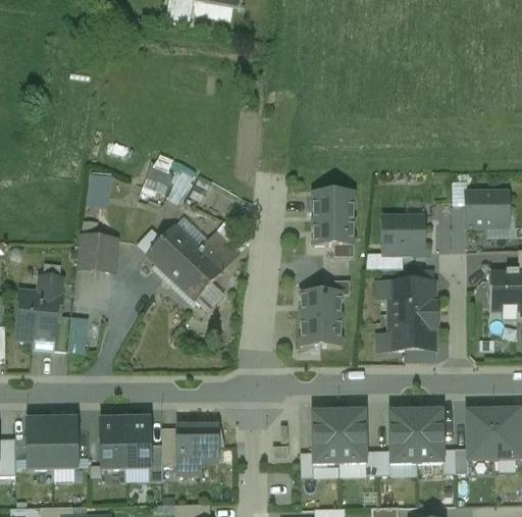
[(167,0),(164,19),(189,23),(193,0),(167,0)]
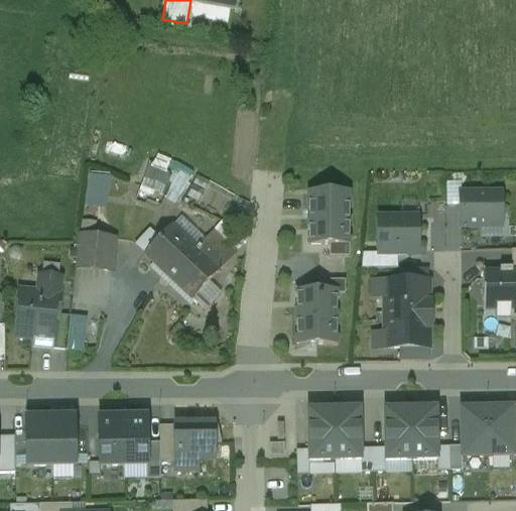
[(154,154),(141,193),(177,206),(190,167),(154,154)]
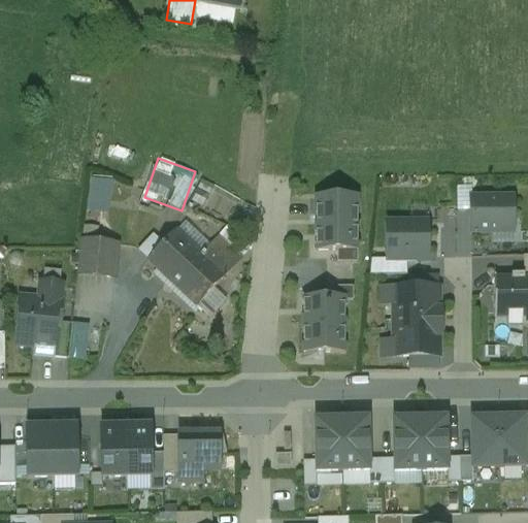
[(92,173),(87,205),(109,209),(114,176),(92,173)]
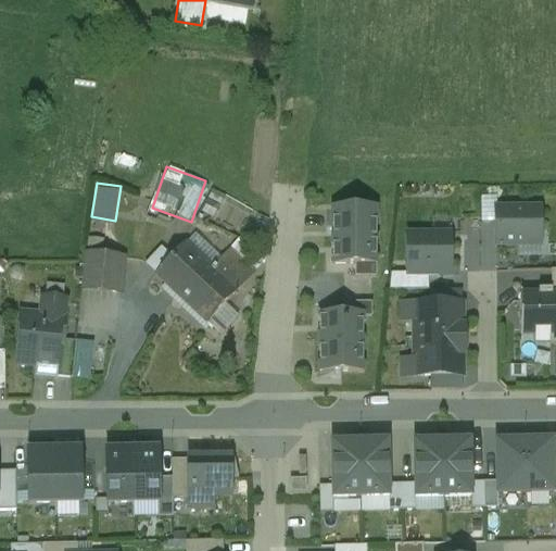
[(376,226),(376,205),(333,205),(333,226),(376,226)]
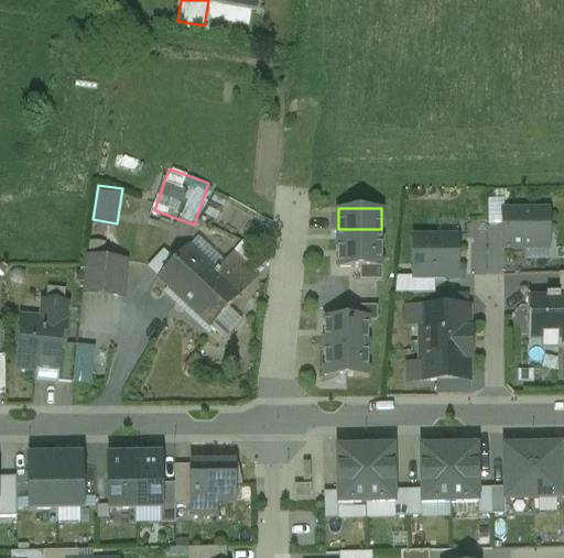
[(503,208),(503,244),(549,244),(548,208),(503,208)]
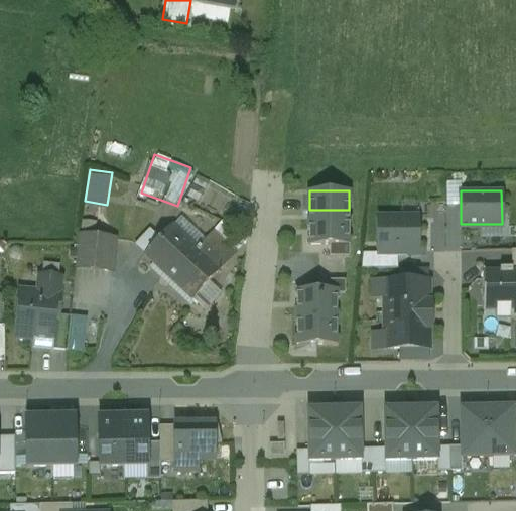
[(349,227),(349,210),(309,210),(309,228),(349,227)]
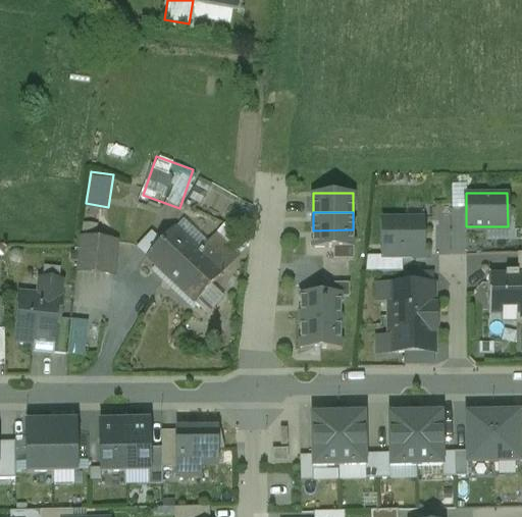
[(422,218),(383,218),(383,254),(422,255),(422,218)]
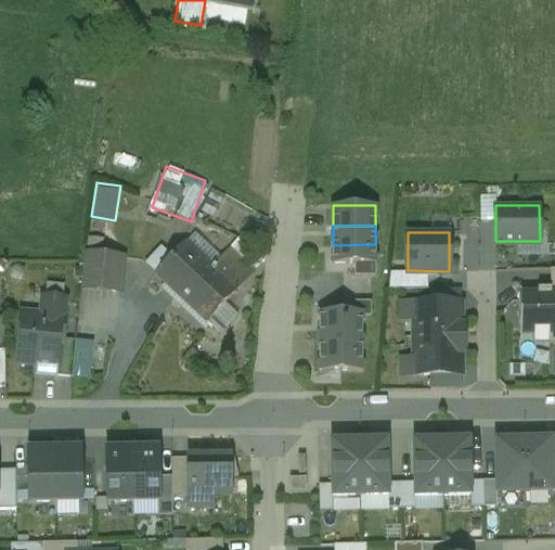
[(211,264),(185,240),(156,271),(207,319),(236,288),(211,264)]
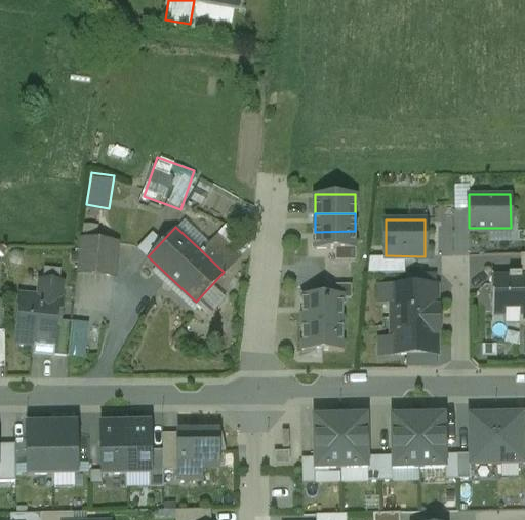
[(355,231),(315,232),(315,246),(356,246),(355,231)]
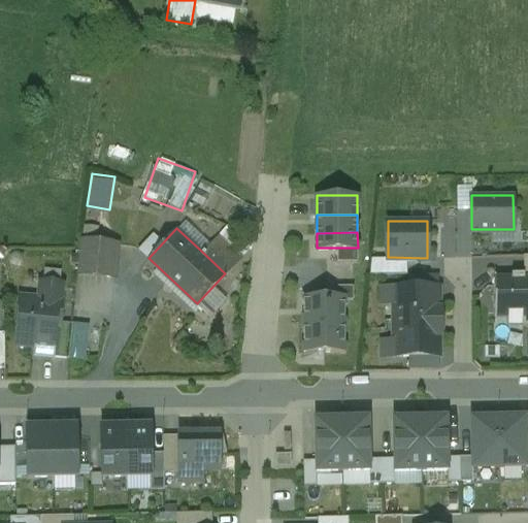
[(219,233),(201,251),(225,273),(241,255),(219,233)]
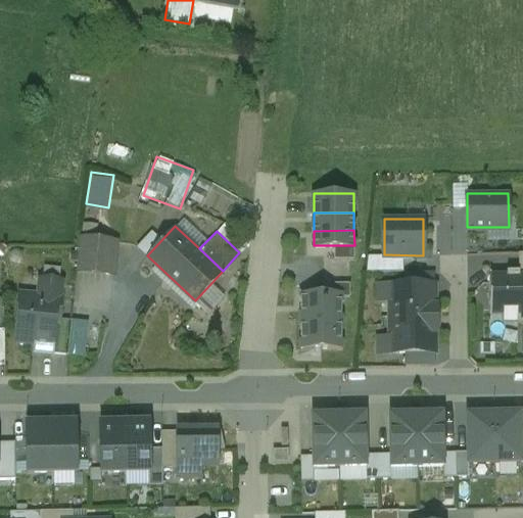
[(115,240),(81,236),(78,268),(112,272),(115,240)]
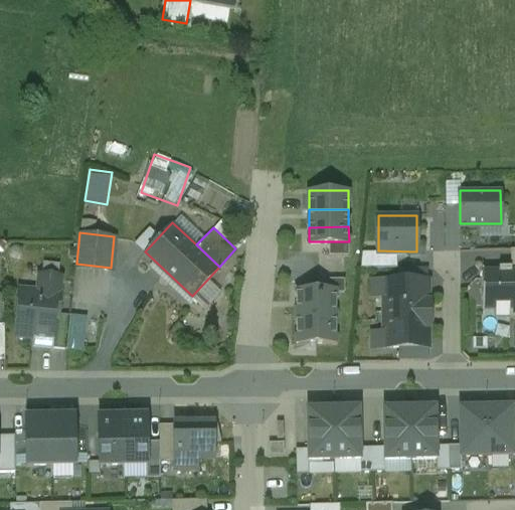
[(514,267),(482,268),(482,309),(495,309),(495,314),(509,314),(509,317),(514,316),(514,267)]
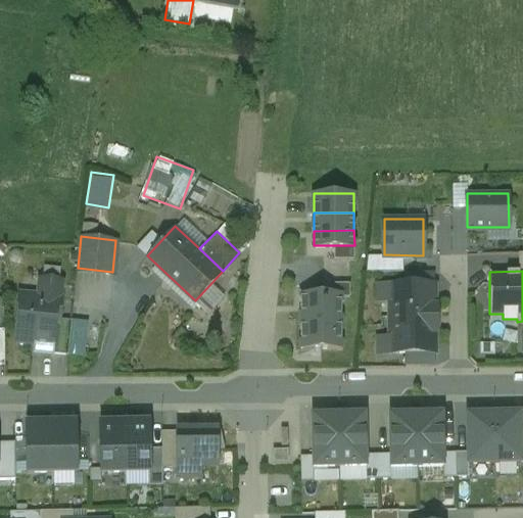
[(39,294),(20,292),(17,320),(19,321),(17,339),(47,342),(57,343),(60,317),(62,298),(59,297),(61,280),(41,278),(39,294)]
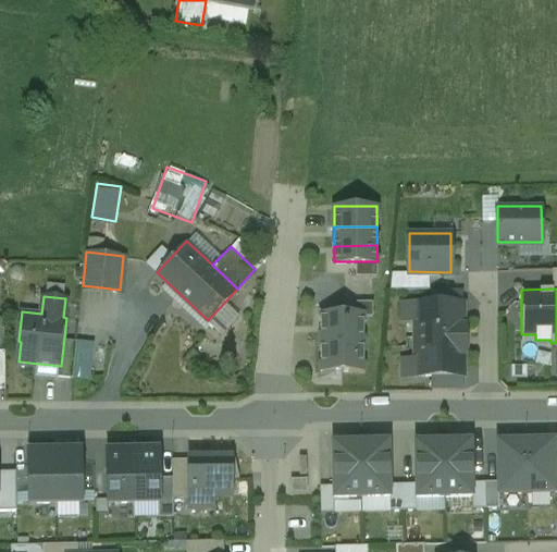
[(462,373),(462,302),(416,302),(416,373),(462,373)]
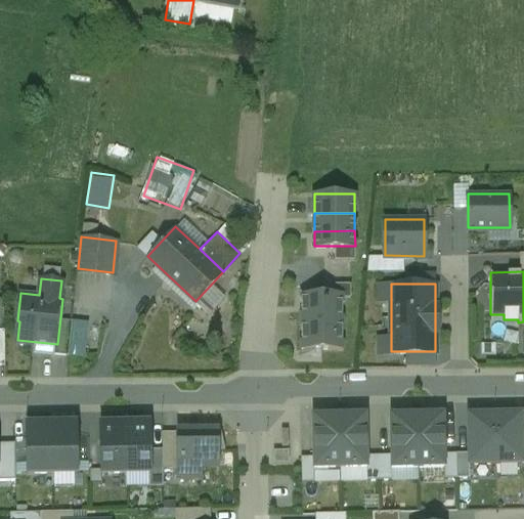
[(343,308),(342,289),(297,290),(298,310),(343,308)]
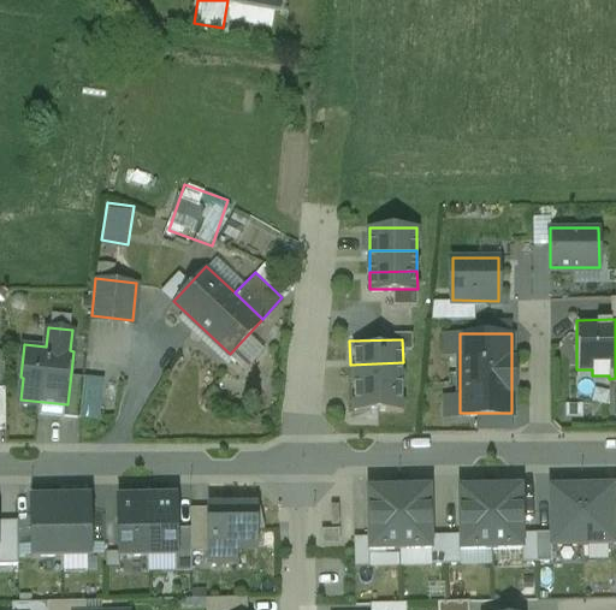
[(403,385),(403,362),(350,365),(350,385),(403,385)]
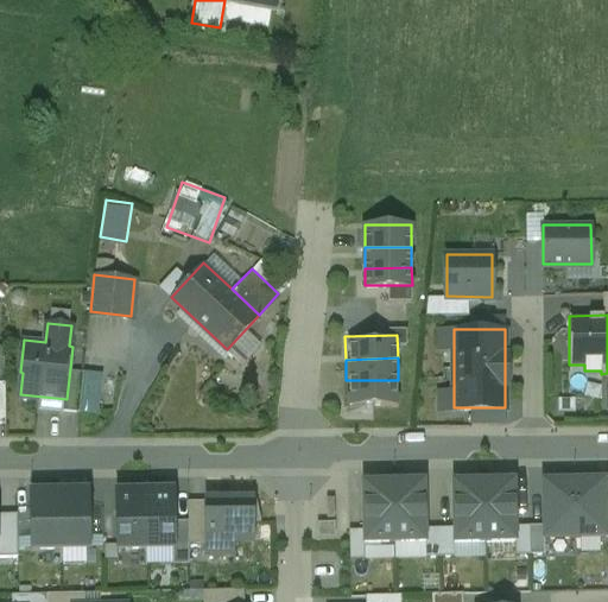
[(84,369),(70,368),(67,399),(55,398),(54,407),(80,411),(84,369)]
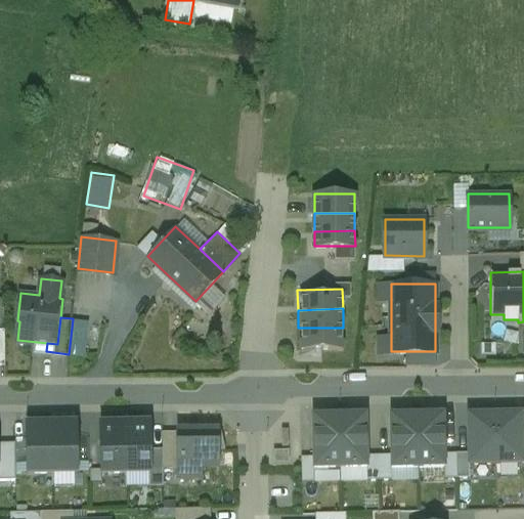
[(343,328),(298,328),(299,346),(343,345),(343,328)]
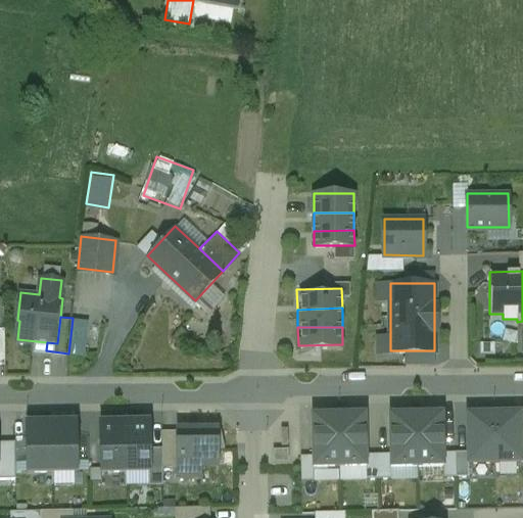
[(452,409),(421,410),(423,473),(454,472),(452,409)]
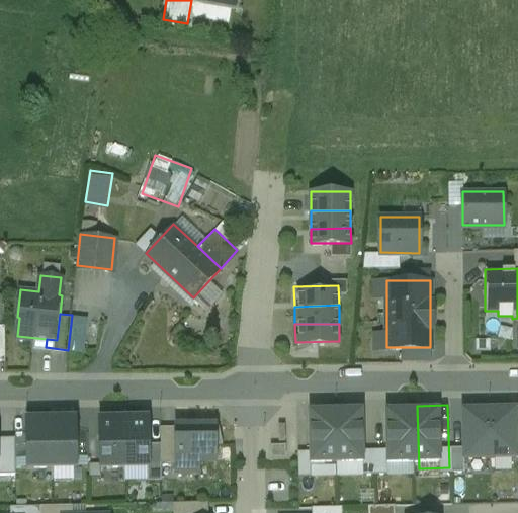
[(514,405),(463,406),(464,456),(515,454),(514,405)]
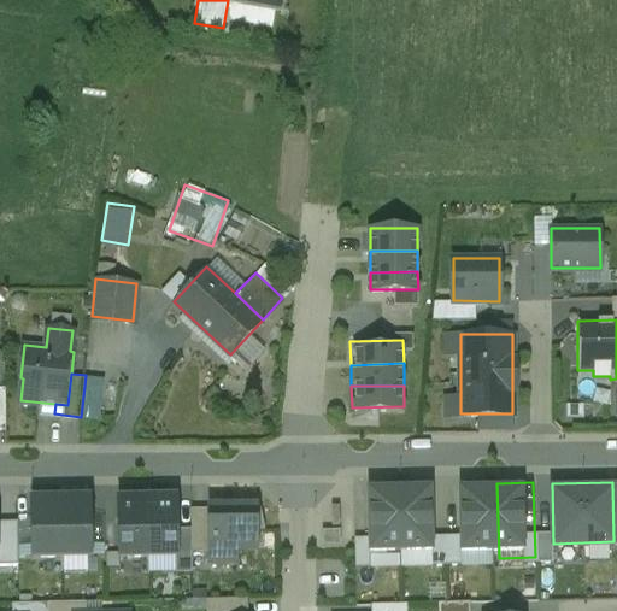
[(433,483),(398,485),(400,558),(434,558),(433,483)]
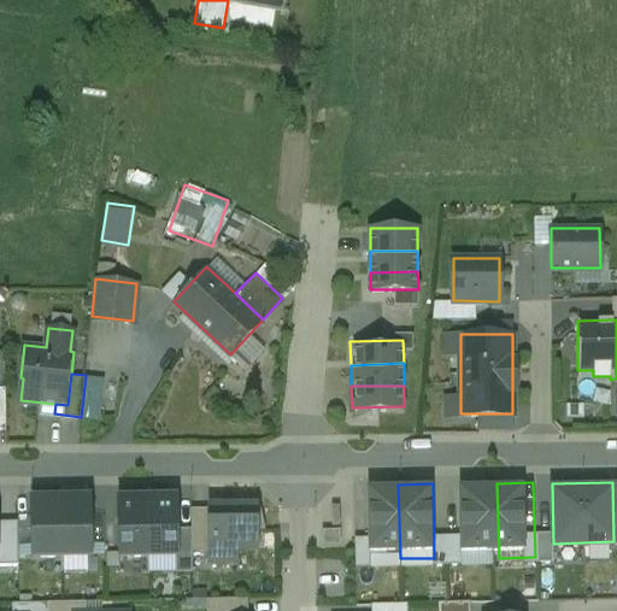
[(497,483),(460,485),(463,559),(499,558),(497,483)]
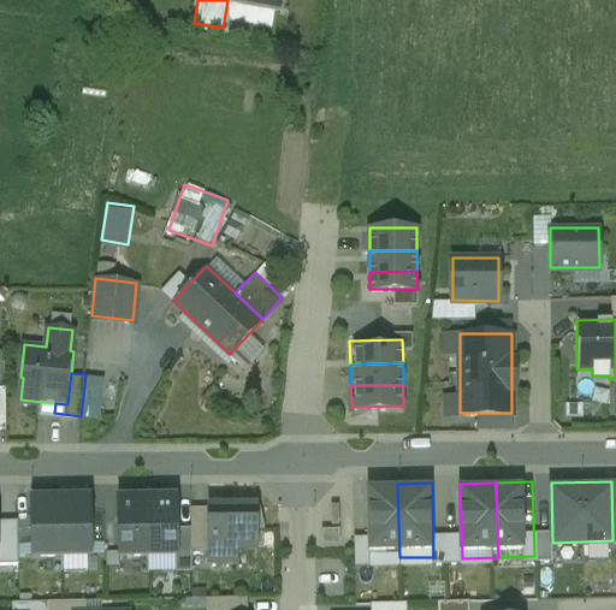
[(397,484),(367,484),(368,558),(400,557),(397,484)]
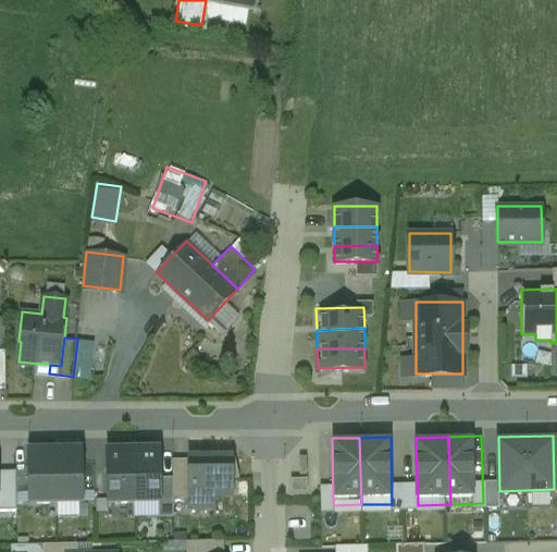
[(159,445),(104,448),(106,502),(160,501),(159,445)]
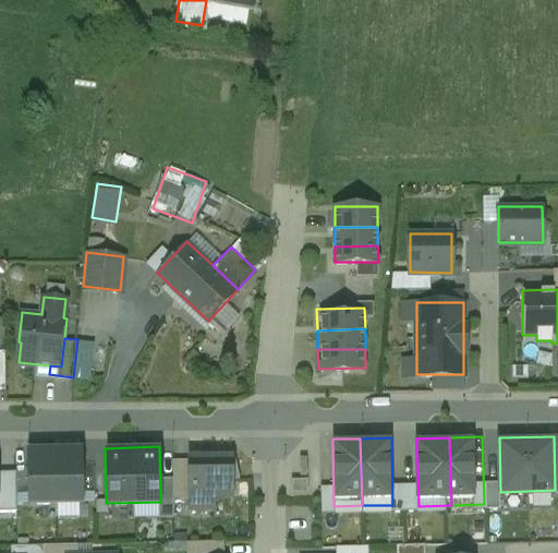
[(81,447),(28,447),(28,502),(81,501),(81,447)]
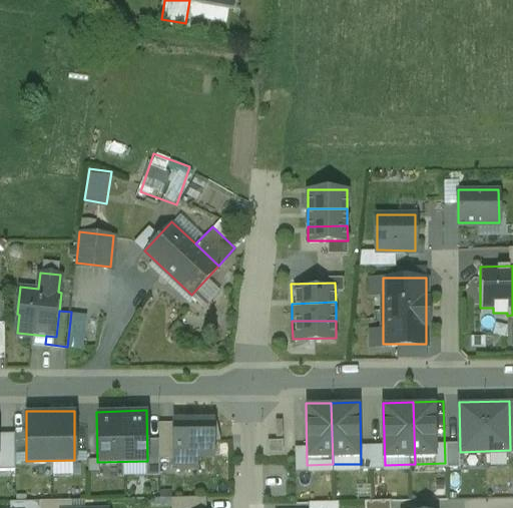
[(192,421),(175,422),(175,456),(175,467),(194,467),(194,456),(212,456),(211,437),(219,438),(215,416),(192,417),(192,421)]
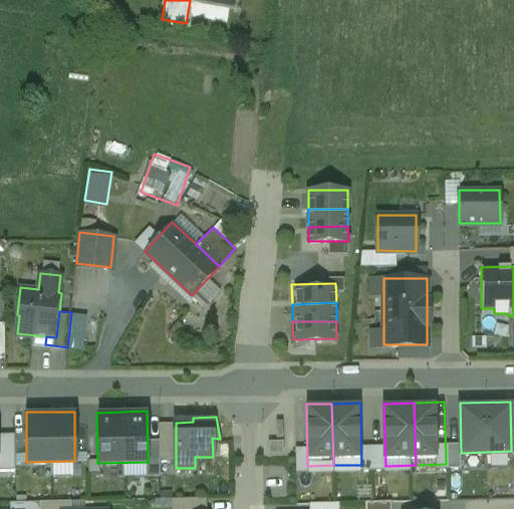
[(176,457),(176,423),(159,423),(160,458),(176,457)]
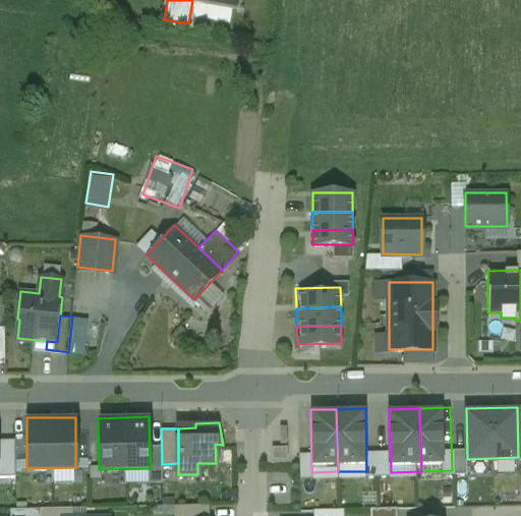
[(14,439),(0,439),(0,475),(15,475),(14,439)]
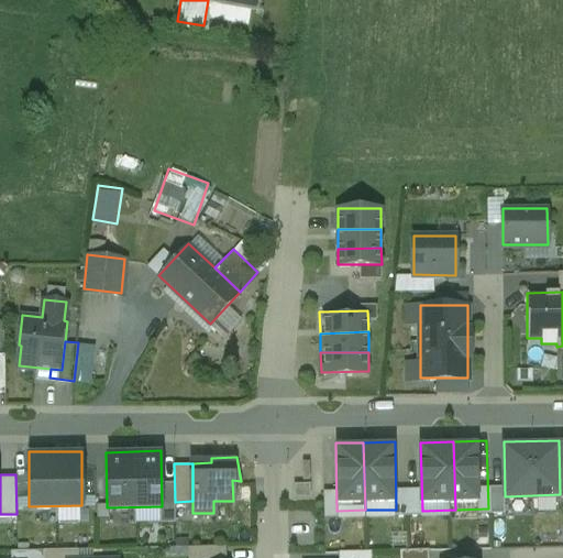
[(188,557),(227,557),(227,544),(188,545),(188,557)]
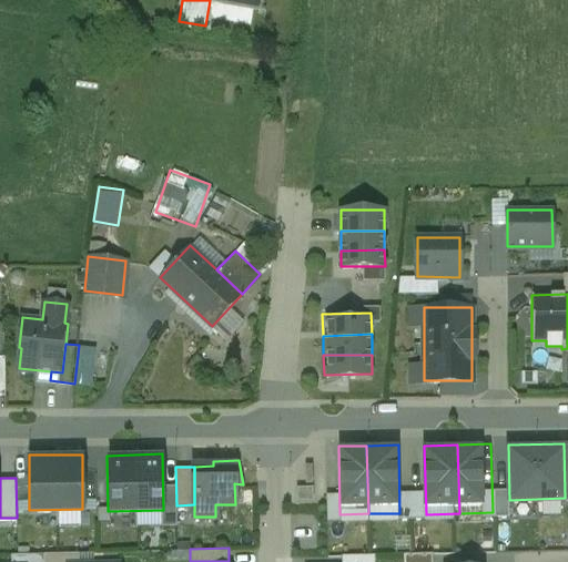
[(434,561),(434,550),(406,550),(405,561),(434,561)]
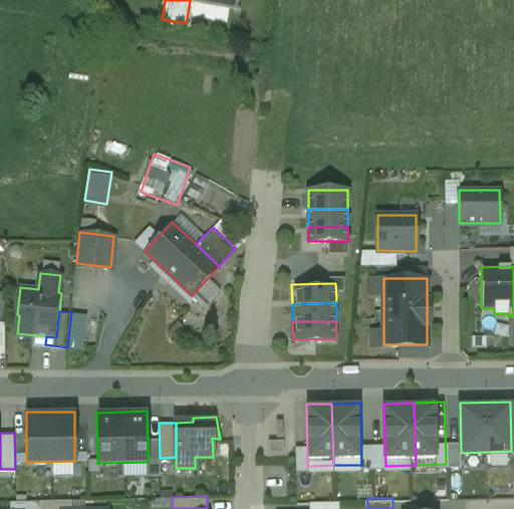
[(39,508),(39,499),(10,500),(9,508),(39,508)]
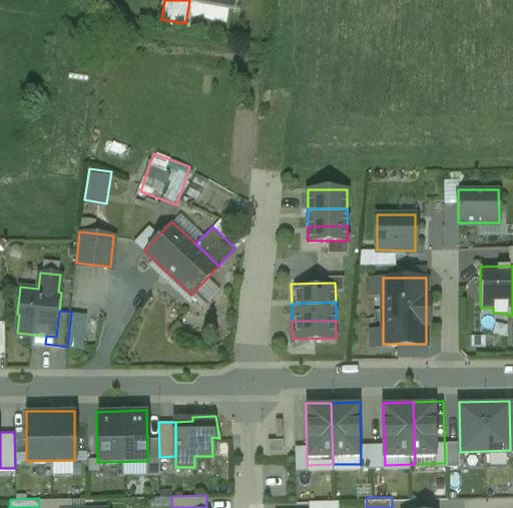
[(71,507),(71,498),(39,498),(39,507),(71,507)]
